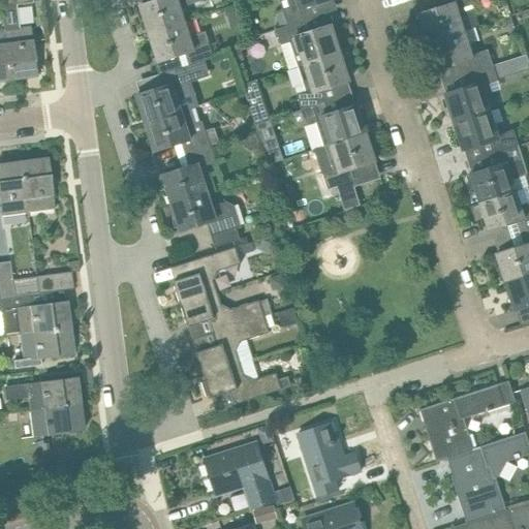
[(156,0),(141,5),(150,34),(186,22),(183,10),(199,5),(197,0),(156,0)]
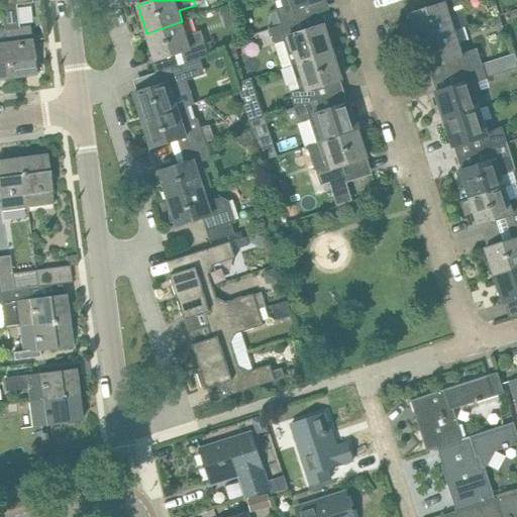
[(283,0),(286,7),(277,10),(282,24),(305,16),(302,5),(318,0),(283,0)]
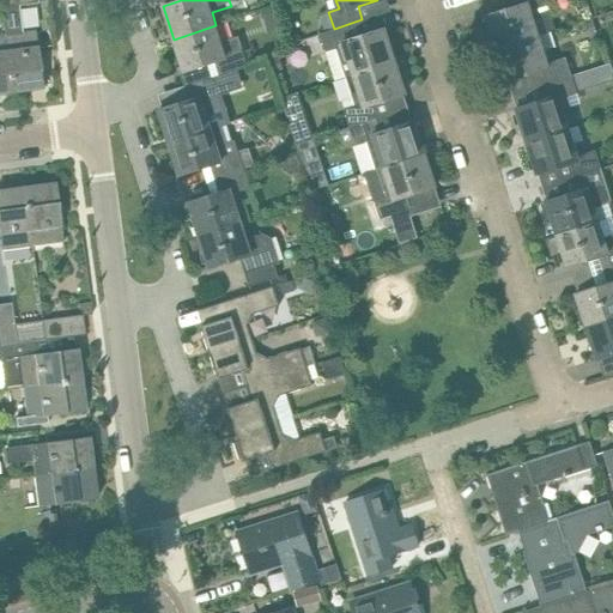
[(545,0),(514,0),(516,6),(486,16),(496,48),(538,34),(533,18),(539,16),(535,4),(546,0),(545,0)]
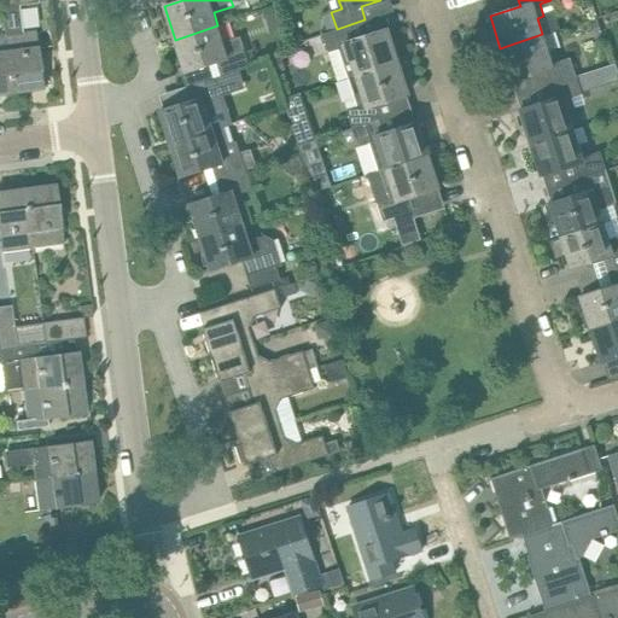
[(328,53),(339,50),(344,62),(351,59),(356,75),(397,62),(388,29),(356,39),(351,25),(366,21),(365,19),(337,29),(322,34),(328,53)]
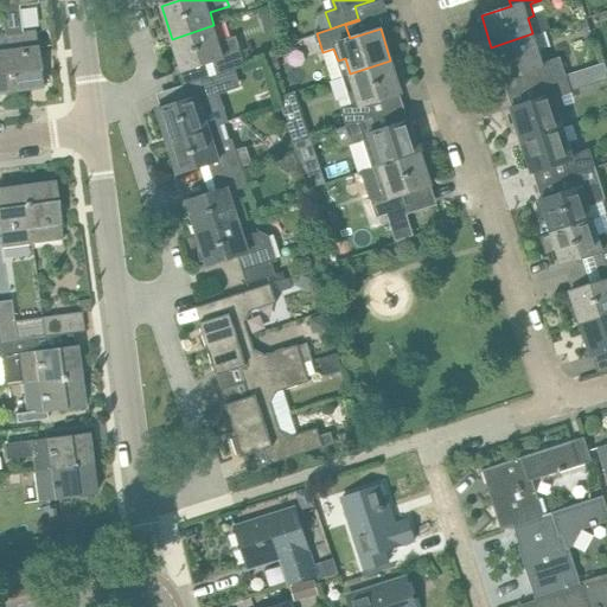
[(172,39),(181,71),(212,61),(217,75),(246,65),(240,48),(230,51),(227,39),(219,43),(213,25),(172,39)]
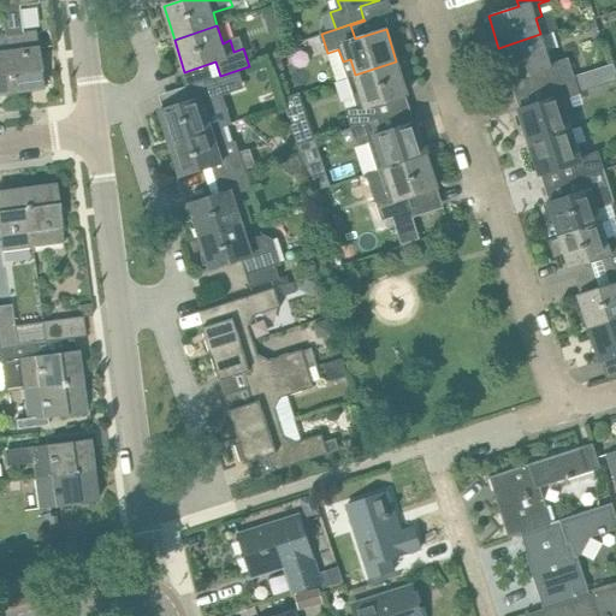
[(35,31),(27,33),(5,35),(12,93),(13,93),(13,88),(40,84),(40,89),(42,89),(35,31)]
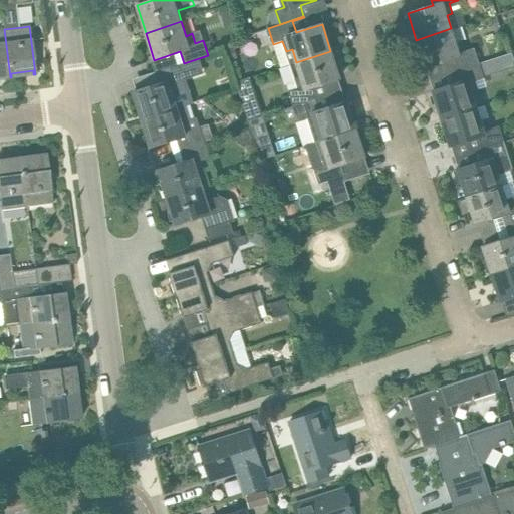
[(416,40),(425,68),(451,59),(455,71),(479,63),(474,47),(464,50),(461,42),(456,43),(451,28),(416,40)]
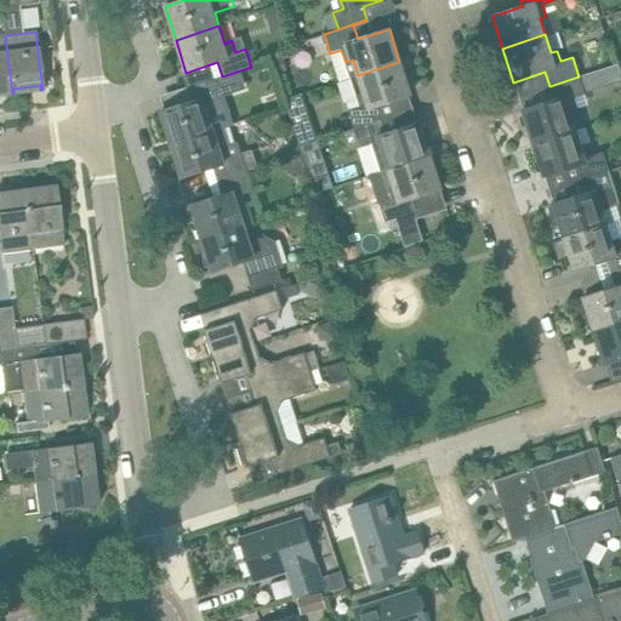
[(0,90),(11,90),(11,93),(12,93),(5,35),(0,35),(0,90)]
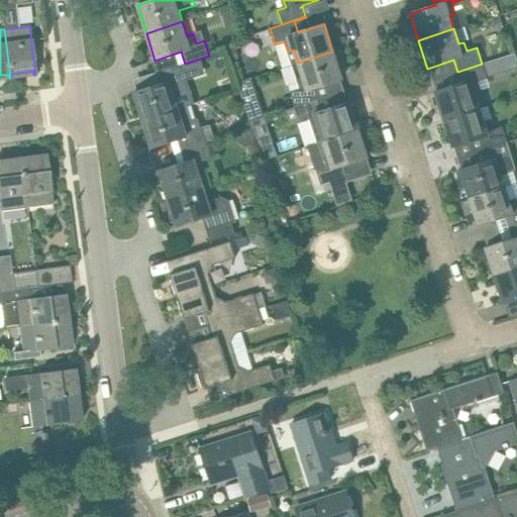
[(303,79),(296,81),(299,90),(291,92),(296,106),(319,99),(316,87),(341,79),(332,52),(298,63),(303,79)]
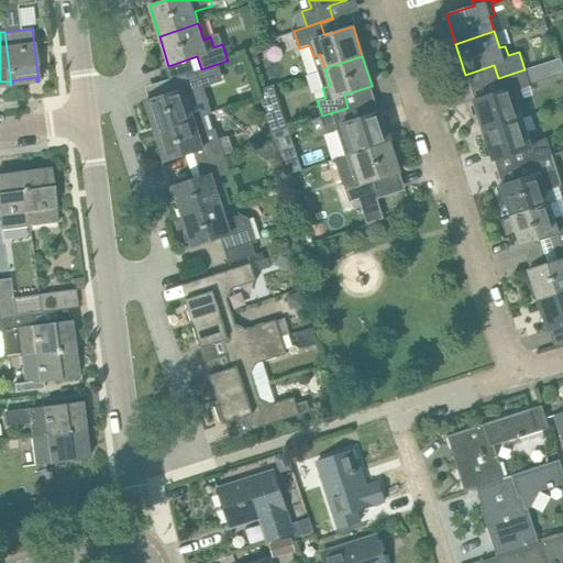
[(562,66),(560,58),(548,62),(551,76),(562,72),(562,66)]
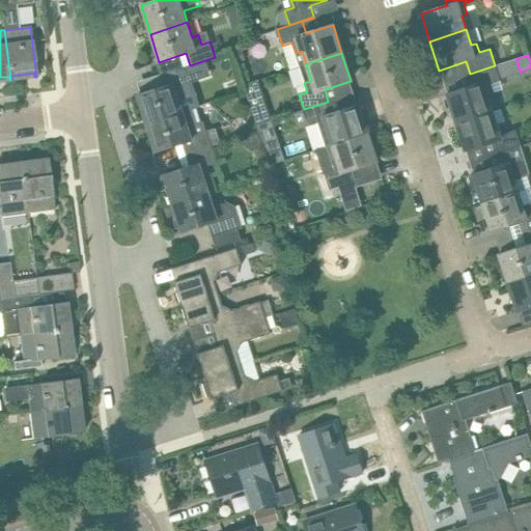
[(495,65),(470,74),(473,85),(447,93),(456,122),(493,110),(487,94),(493,92),(490,84),(500,80),(495,65)]
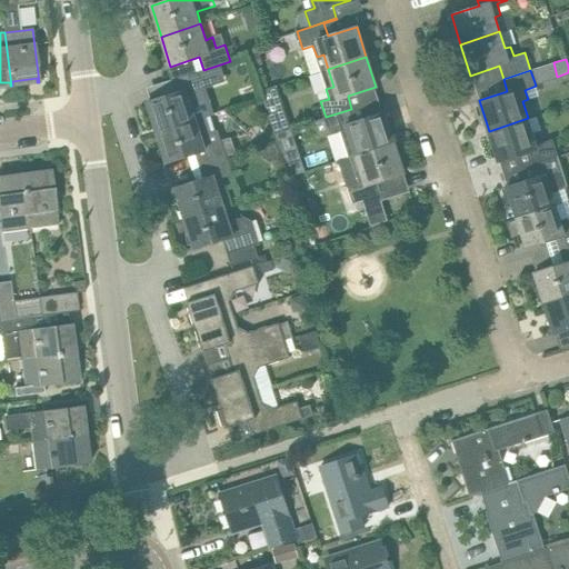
[(199,71),(171,80),(176,92),(147,102),(157,132),(196,120),(191,105),(199,101),(196,91),(205,89),(199,71)]
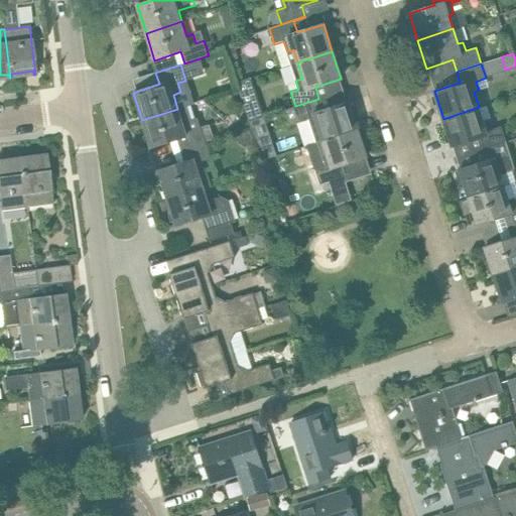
[(289,126),(307,120),(310,130),(317,128),(321,140),(357,129),(349,102),(323,110),(318,99),(295,106),(284,110),(289,126)]
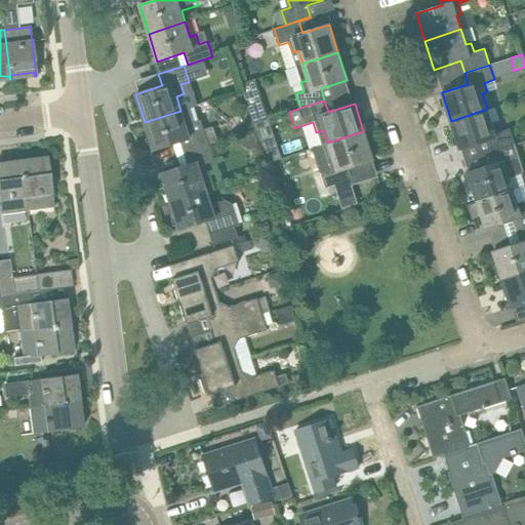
[(451,121),(459,149),(486,140),(490,151),(515,144),(510,129),(500,132),(497,122),(492,124),(487,109),(451,121)]
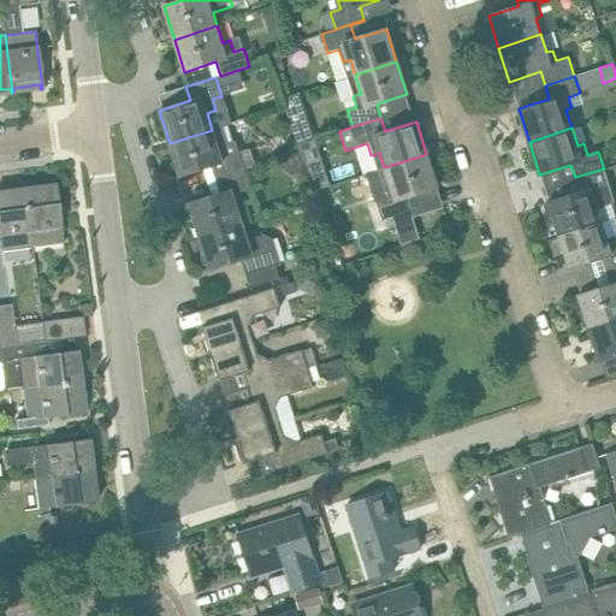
[(170,143),(181,176),(211,166),(215,179),(244,170),(240,154),(230,158),(225,144),(218,147),(212,130),(170,143)]
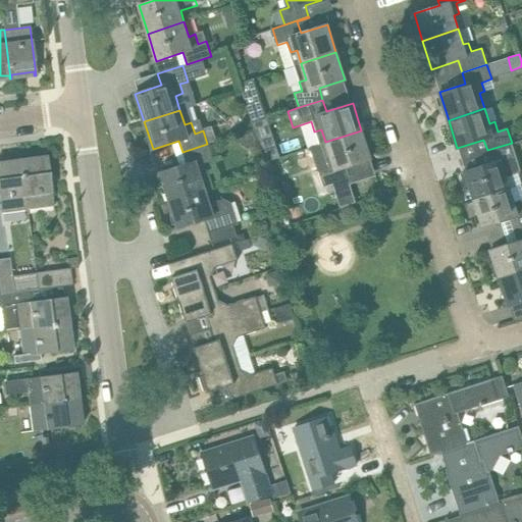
[(279,156),(267,117),(252,121),(255,132),(260,145),(265,161),(279,156)]
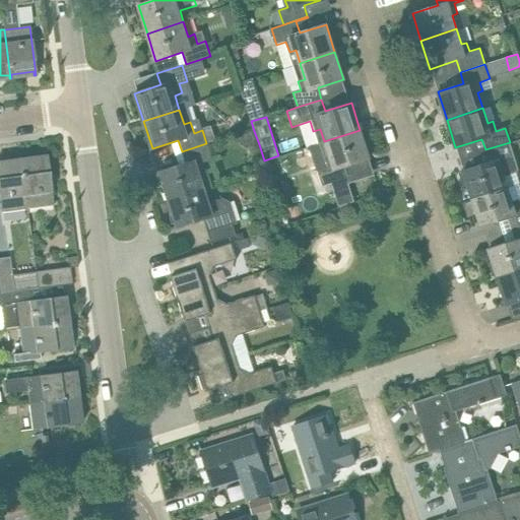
[(360,130),(324,141),(317,144),(325,168),(317,171),(322,186),(346,178),(343,167),(369,158),(360,130)]
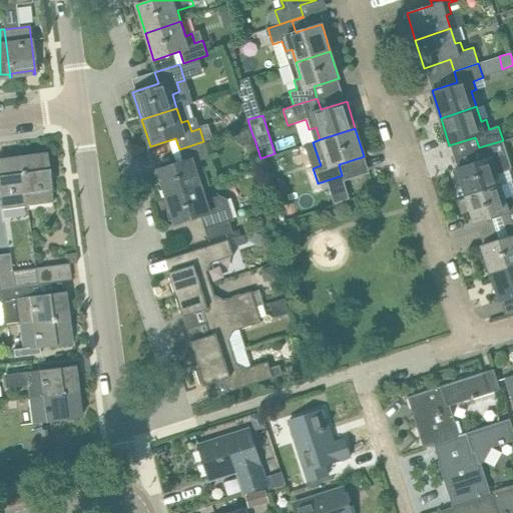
[(457,169),(453,170),(457,182),(461,181),(465,195),(512,180),(509,170),(511,167),(508,155),(503,140),(479,147),(482,160),(457,168),(457,169)]
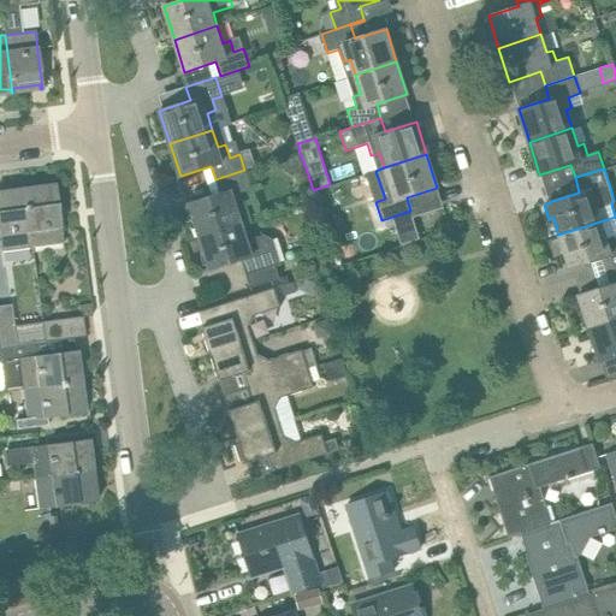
[(244,170),(215,179),(220,194),(189,203),(200,236),(242,223),(237,208),(244,206),(241,191),(250,188),(244,170)]
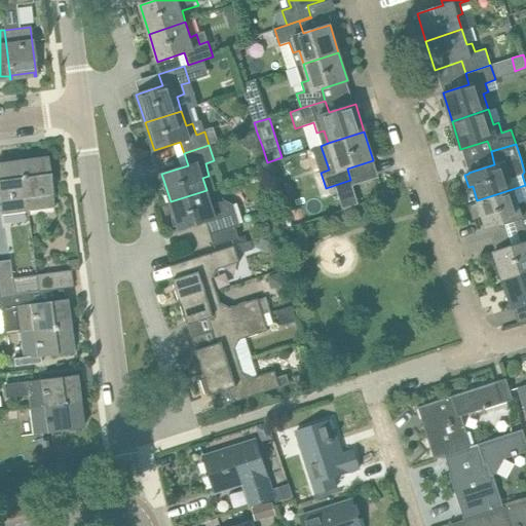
[(53,207),(47,157),(21,160),(28,210),(53,207)]
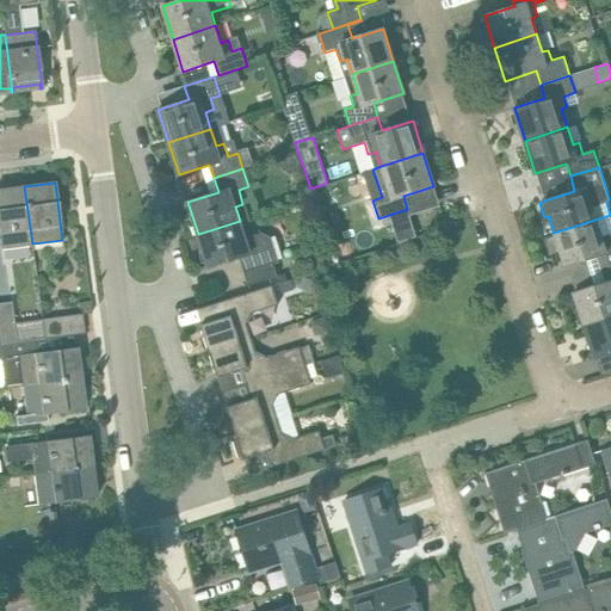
[(24,186),(0,189),(0,241),(1,248),(32,244),(24,186)]
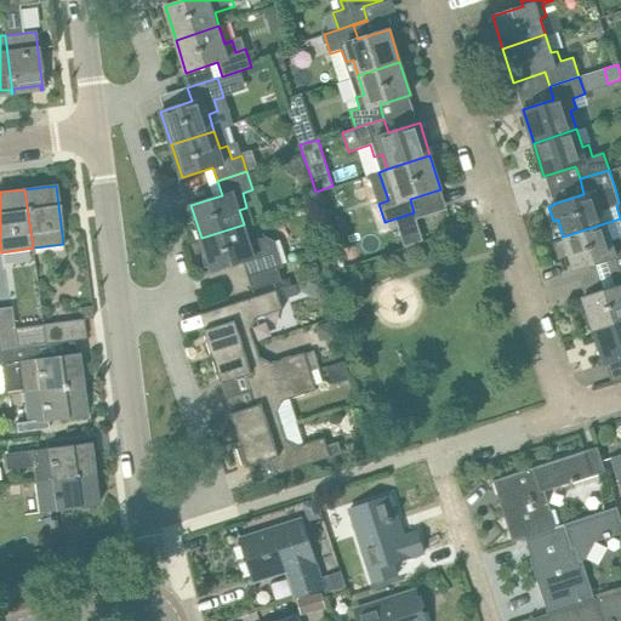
[(563,237),(574,271),(605,260),(610,274),(620,269),(620,223),(620,218),(563,237)]
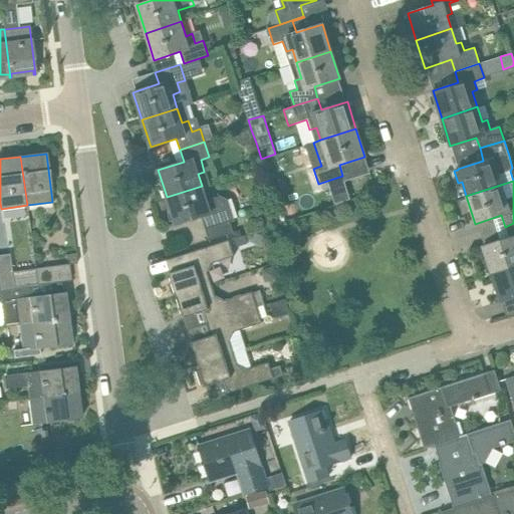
[(206,200),(202,186),(167,197),(176,225),(183,222),(201,216),(205,228),(229,220),(234,218),(228,199),(220,195),(213,197),(206,200)]
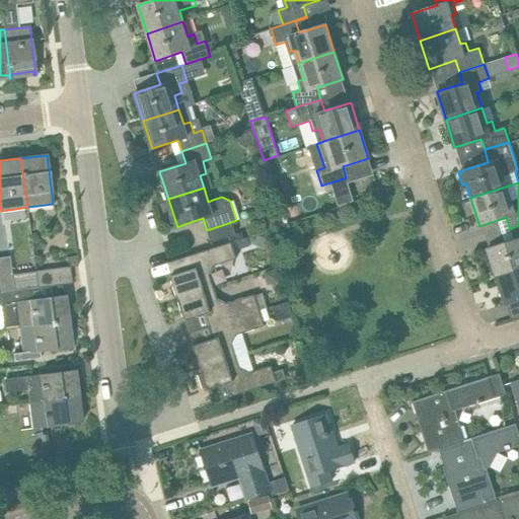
[(518,225),(510,229),(513,240),(488,248),(497,277),(518,269),(518,225)]
